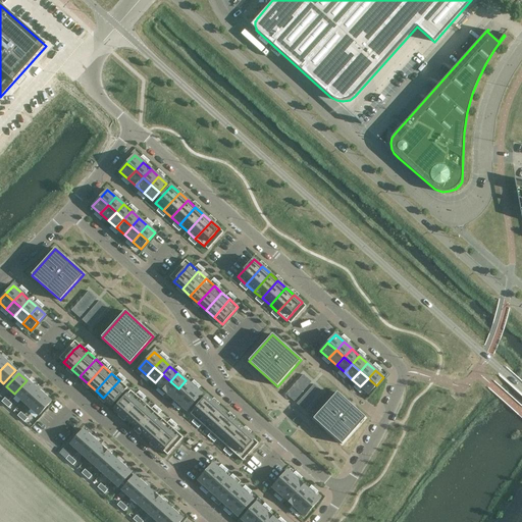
[(163,389),(170,381),(162,374),(155,382),(163,389)]
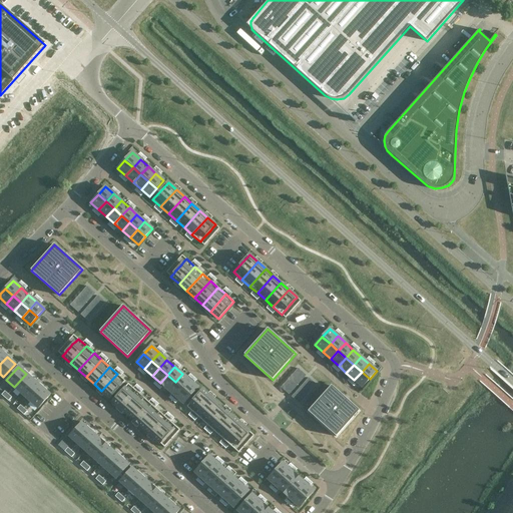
[(362,387),(370,379),(362,372),(354,380),(362,387)]
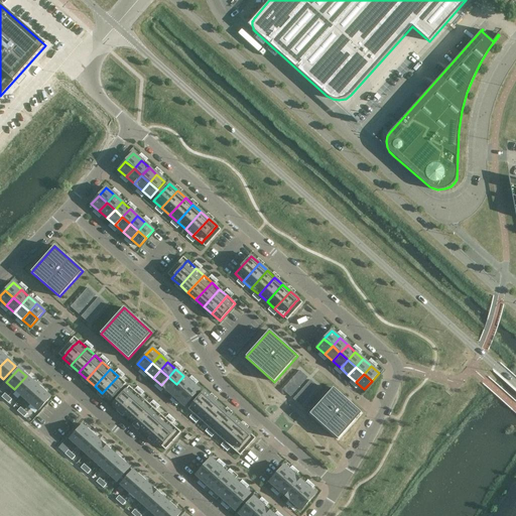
[(34,383),(26,376),(14,389),(22,396),(34,383)]
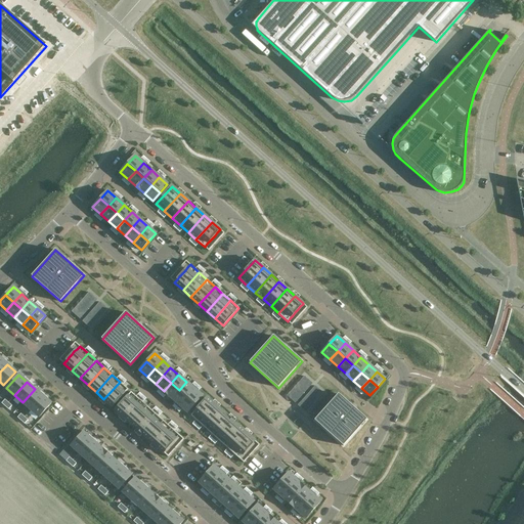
[(120,382),(103,399),(113,406),(128,389),(120,382)]
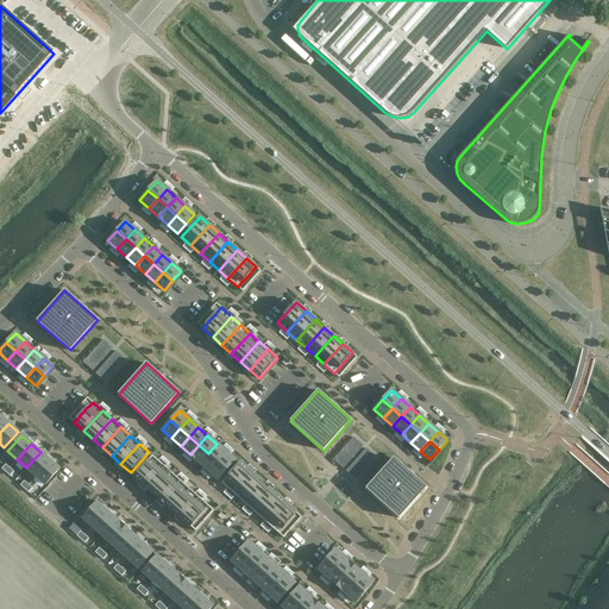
[(226,452),(217,444),(208,453),(217,462),(226,452)]
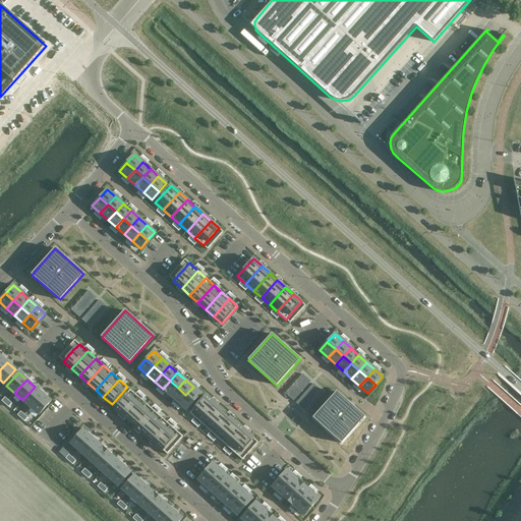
[(171,396),(178,388),(170,381),(163,389),(171,396)]
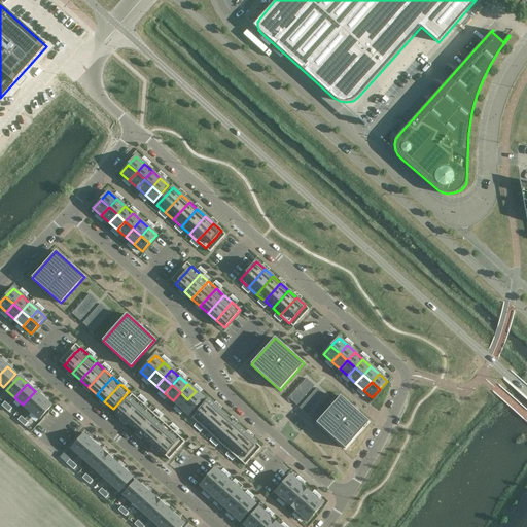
[(43,398),(35,391),(23,405),(31,412),(43,398)]
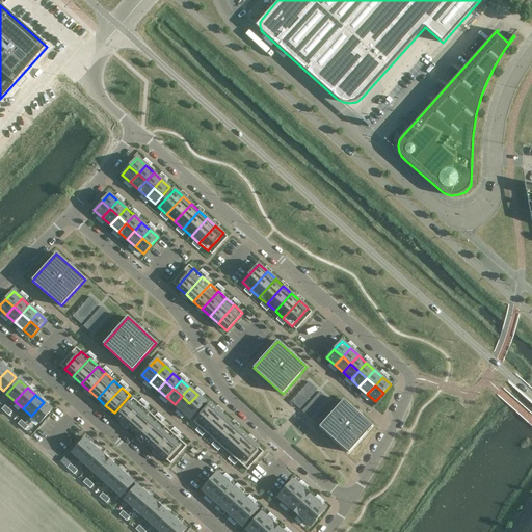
[(206,402),(197,395),(189,403),(198,410),(206,402)]
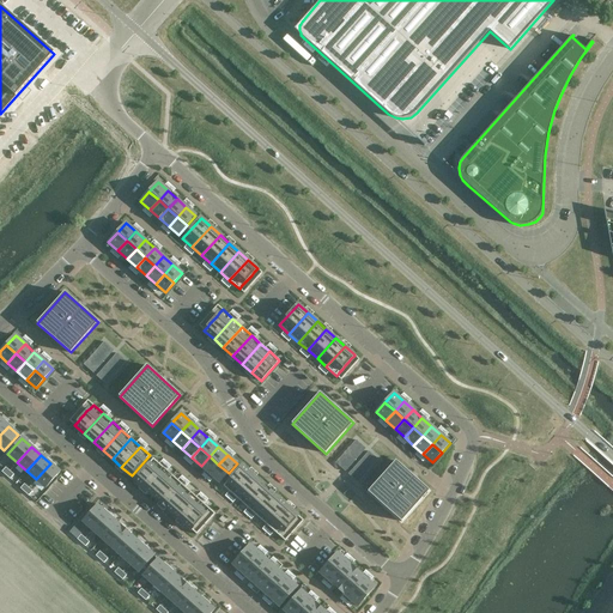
[(218,465),(210,456),(201,466),(210,474),(218,465)]
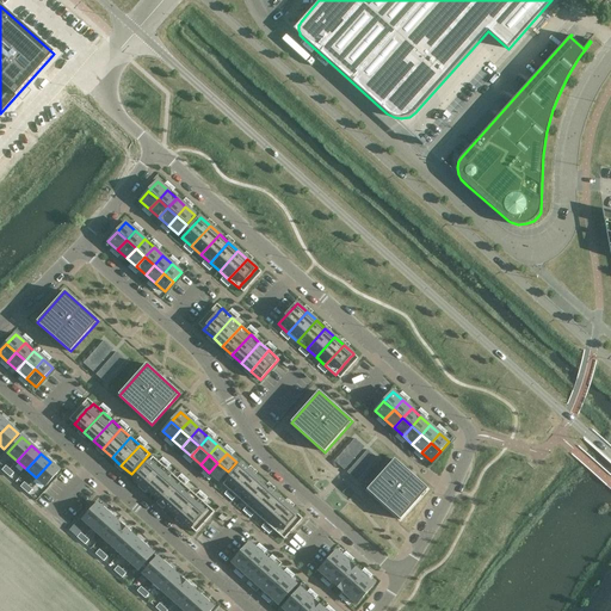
[(154,475),(162,466),(153,457),(134,477),(144,486),(154,475)]
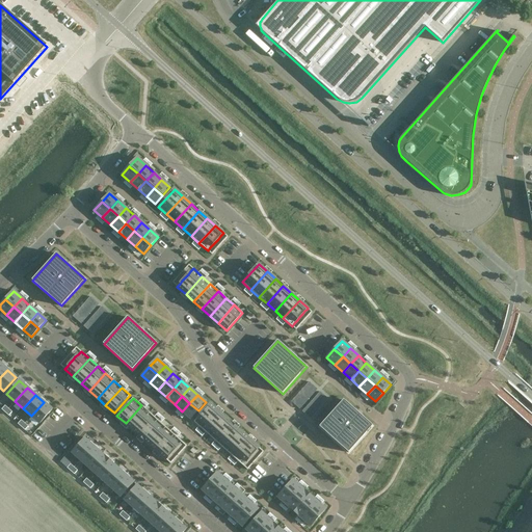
[(344,400),(320,427),(348,453),(372,426),(344,400)]
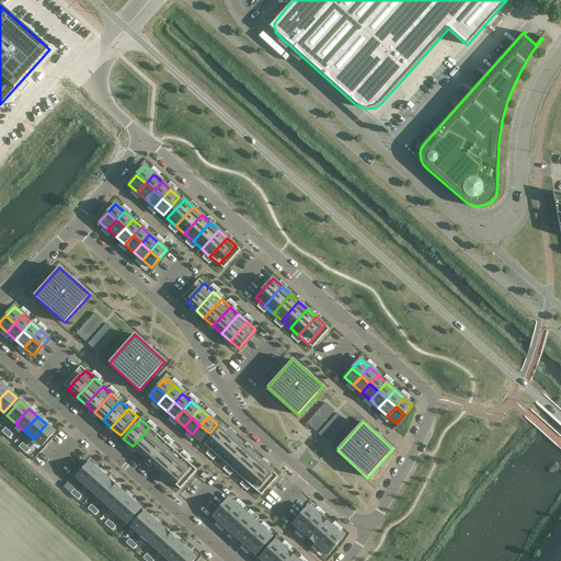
[(55,432),(46,424),(33,438),(42,446),(55,432)]
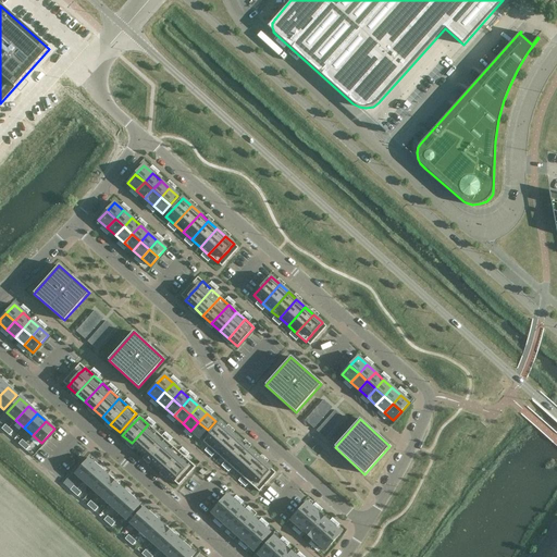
[(199,438),(208,430),(198,422),(190,431),(199,438)]
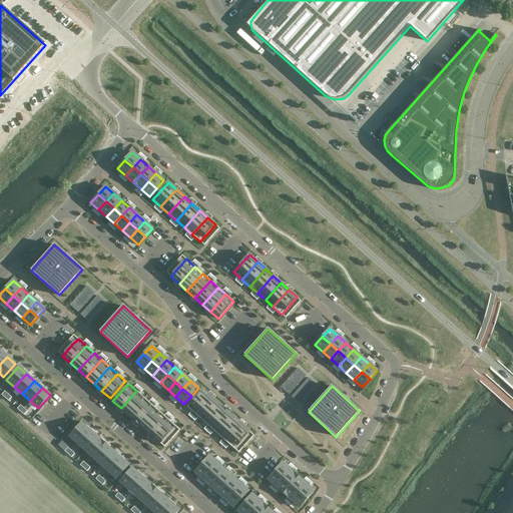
[(195,414),(210,397),(202,389),(186,407),(195,414)]
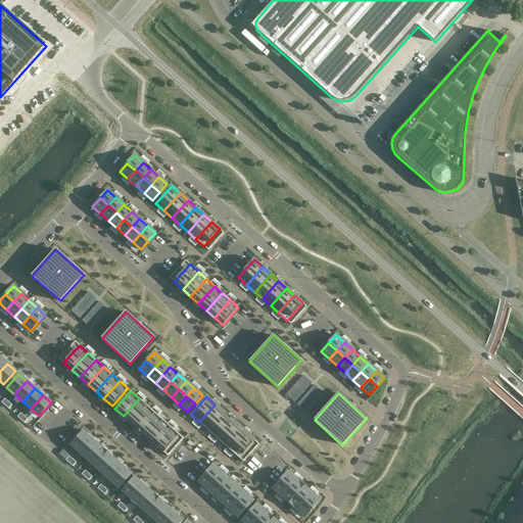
[(310,412),(315,416),(327,401),(322,397),(310,412)]
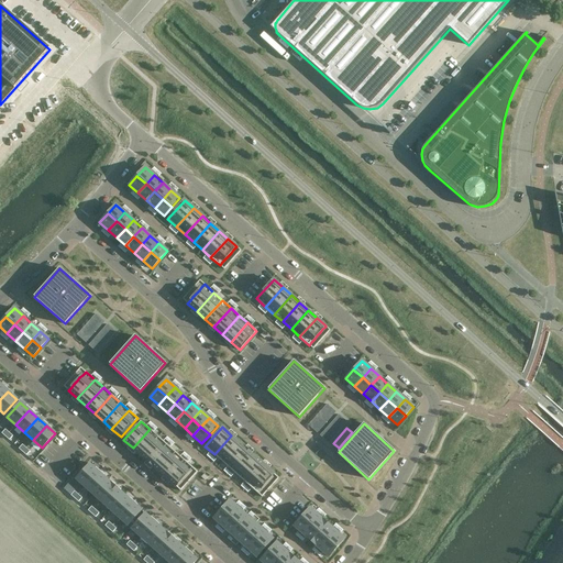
[(151,445),(158,437),(150,429),(142,438),(133,448),(141,455),(151,445)]
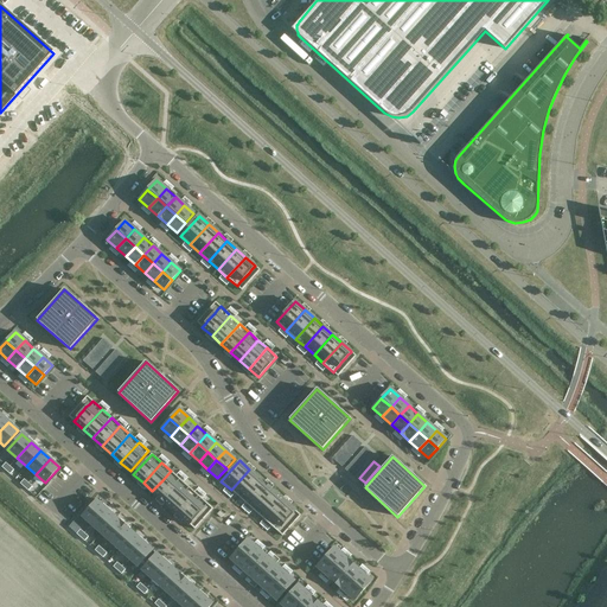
[(240,498),(259,478),(249,470),(231,490),(240,498)]
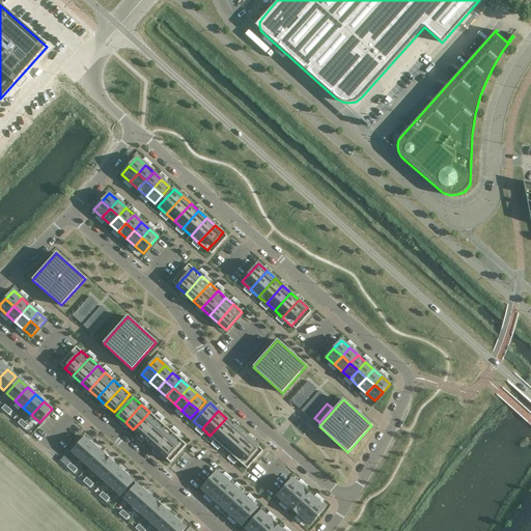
[(149,428),(158,419),(149,412),(142,420),(133,429),(141,437),(149,428)]
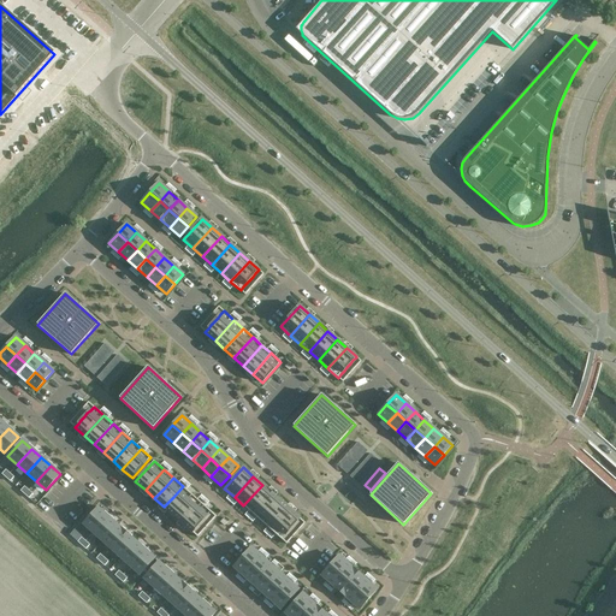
[(253,514),(272,493),(262,485),(243,505),(253,514)]
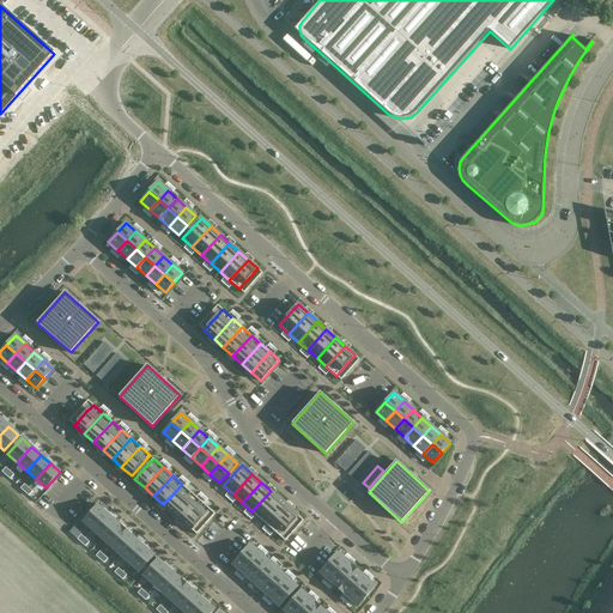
[(182,502),(192,492),(182,484),(173,495),(163,504),(173,513),(182,502)]
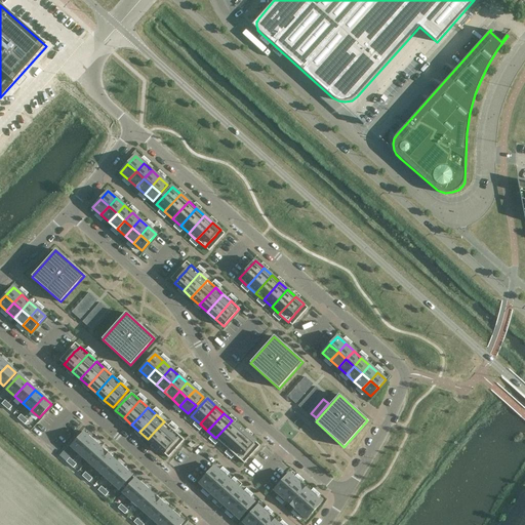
[(224,445),(239,428),(232,420),(215,438),(224,445)]
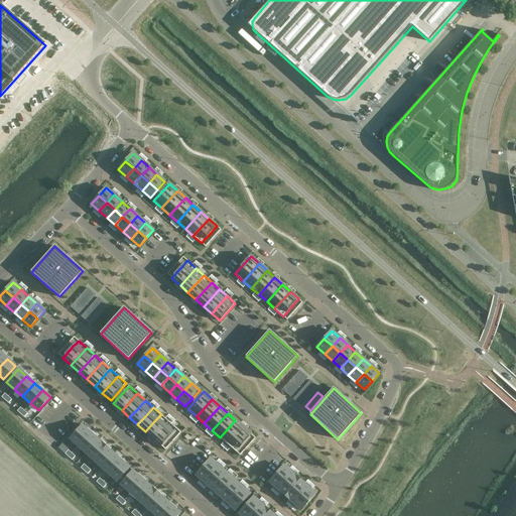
[(161,429),(168,421),(161,414),(153,422),(145,431),(153,438),(161,429)]
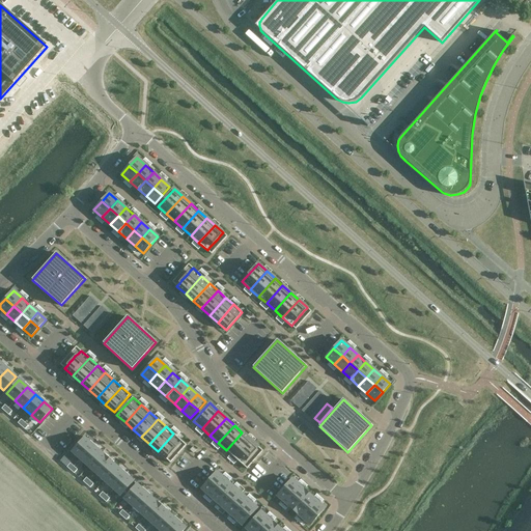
[(234,457),(250,440),(242,432),(226,450),(234,457)]
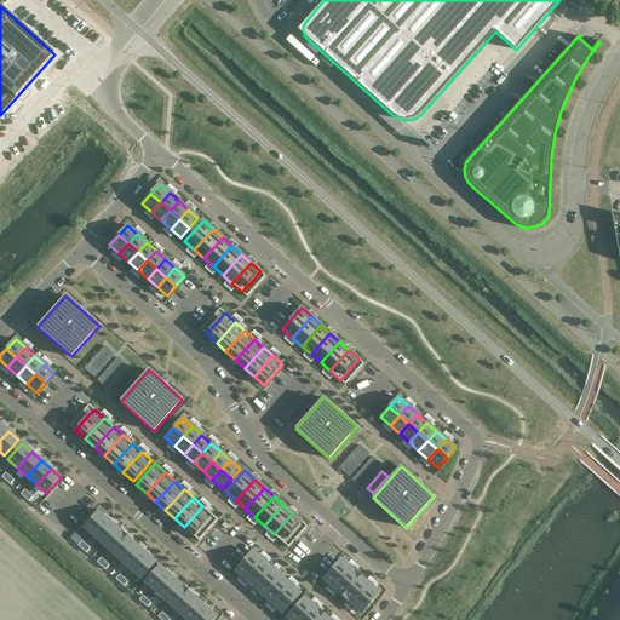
[(206,522),(210,518),(212,515),(202,506),(194,516),(184,527),(194,535),(196,533),(200,529),(204,526),(206,522)]
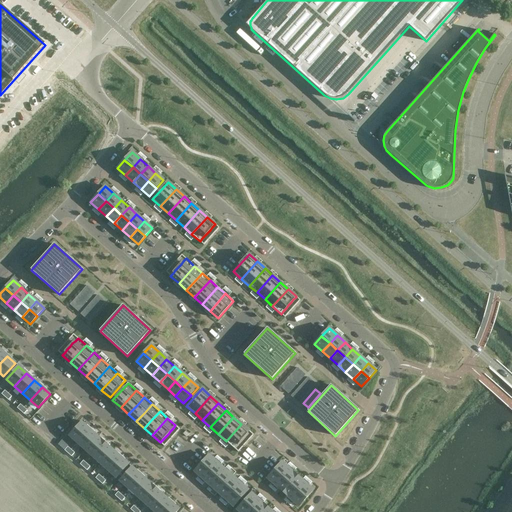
[(81,422),(69,435),(77,443),(89,429),(81,422)]
